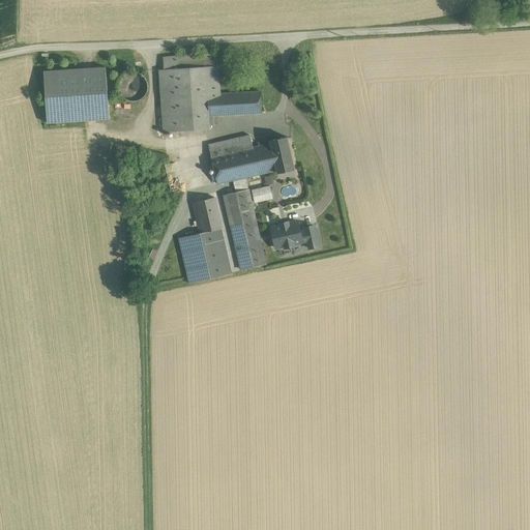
[(217,54),(163,57),(164,69),(206,66),(218,65),(217,54)]
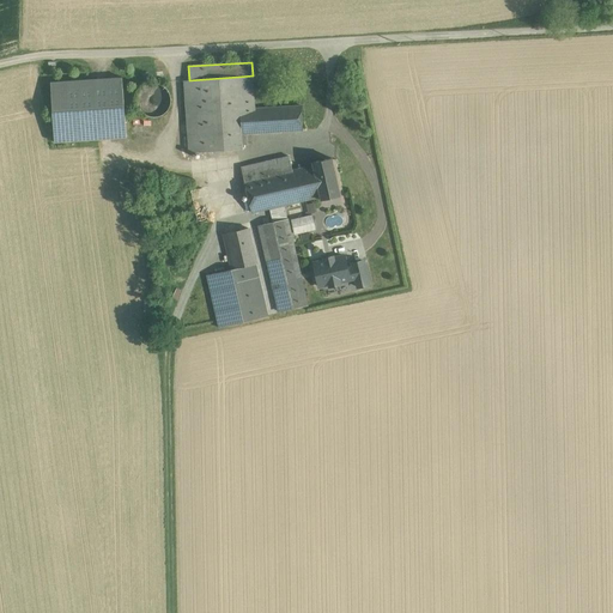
[(301,105),(255,108),(253,76),(238,77),(243,145),(248,144),(248,134),(295,131),(295,133),(303,133),(302,131),(303,131),(301,105)]
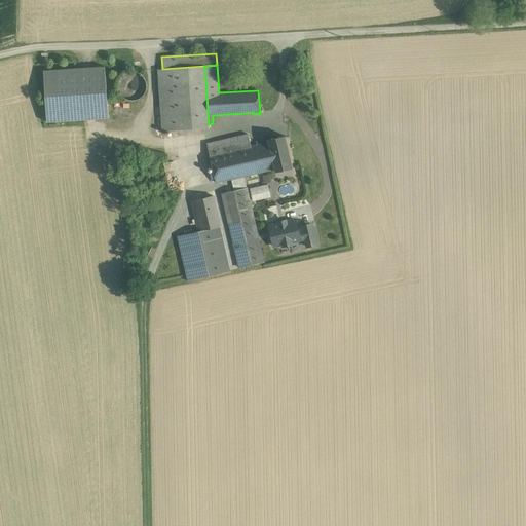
[(204,66),(174,68),(178,130),(209,128),(209,124),(204,66)]
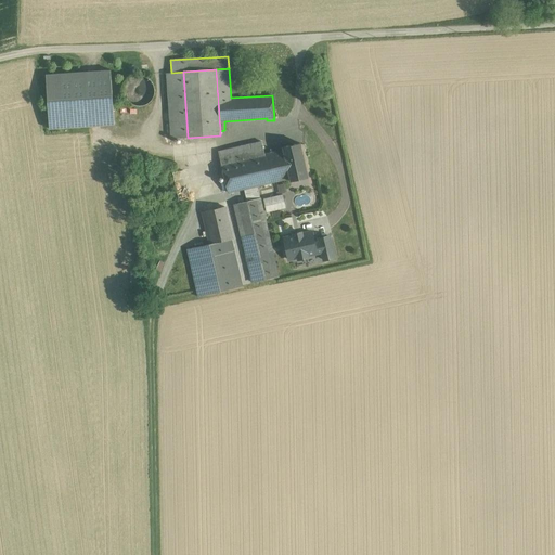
[(111,71),(46,75),(50,129),(114,125),(111,71)]
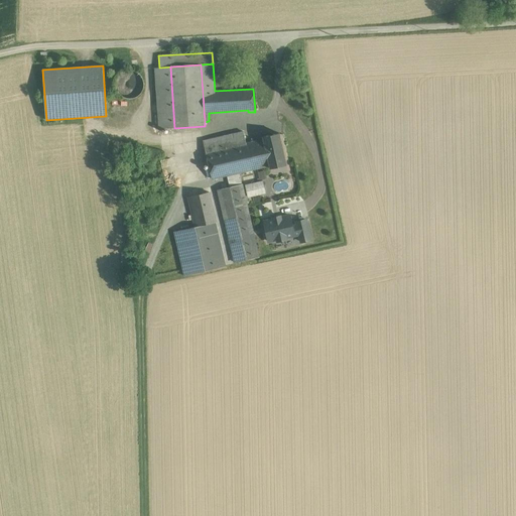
[(159,68),(155,68),(159,134),(169,134),(168,128),(174,128),(170,67),(159,68)]
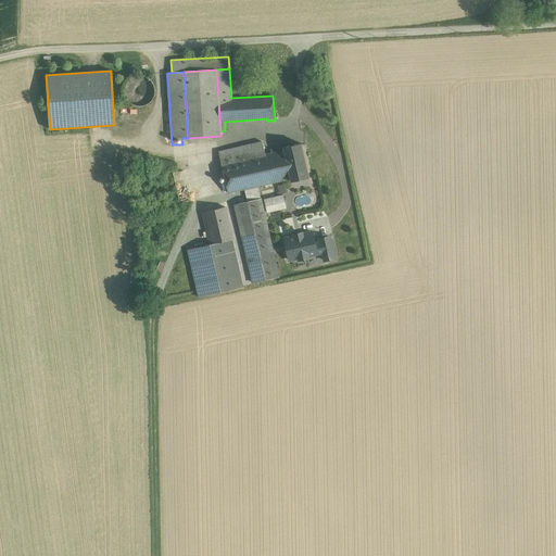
[(154,97),(155,91),(154,85),(151,79),(146,76),(139,75),(134,77),(128,80),(125,85),(124,91),(125,97),(128,102),(134,105),(140,106),(146,105),(151,102),(154,97)]
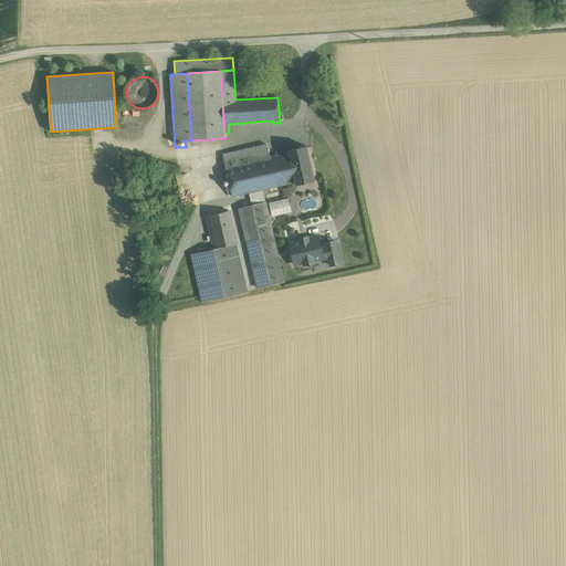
[(268,145),(223,155),(226,167),(270,157),(268,145)]
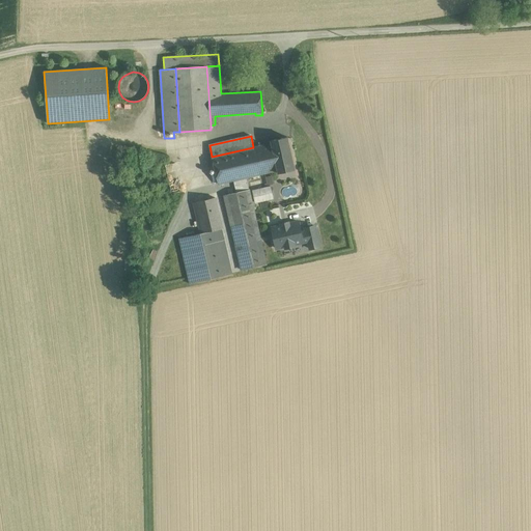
[(287,137),(271,141),(271,143),(256,146),(262,174),(278,170),(278,173),(295,169),(287,137)]
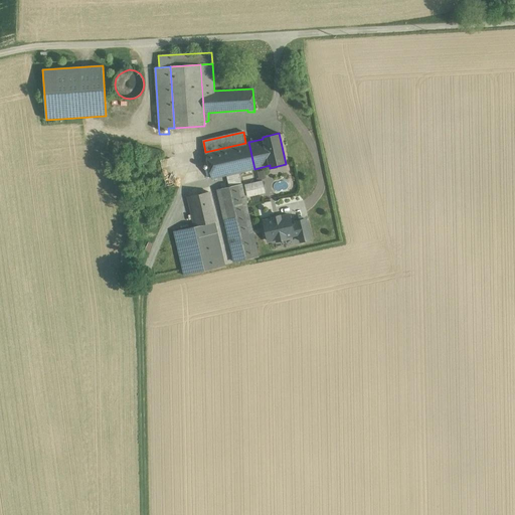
[(205,152),(211,178),(226,175),(239,172),(254,169),(248,142),(245,143),(205,152)]
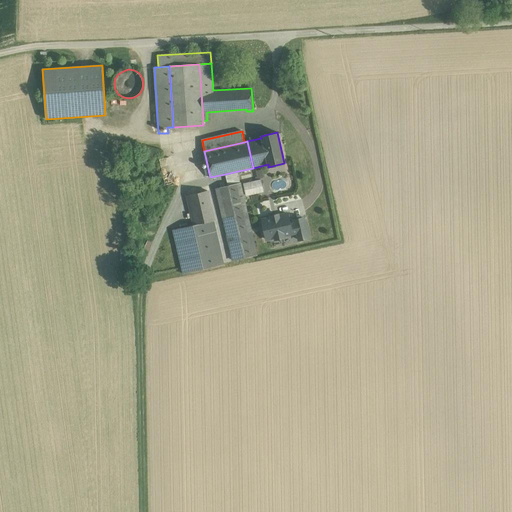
[(257,255),(238,171),(225,174),(228,186),(216,188),(233,260),(257,255)]
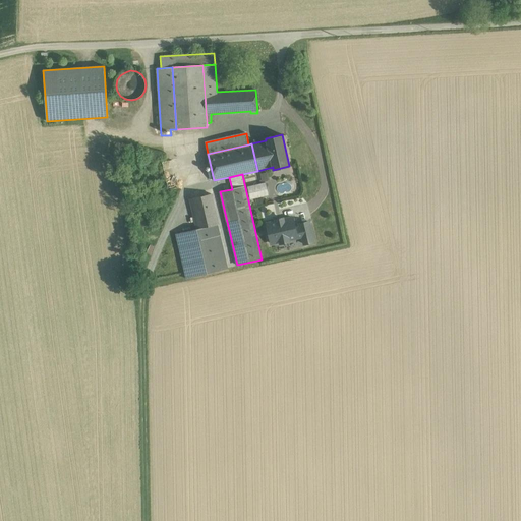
[(264,184),(247,187),(250,198),(266,194),(264,184)]
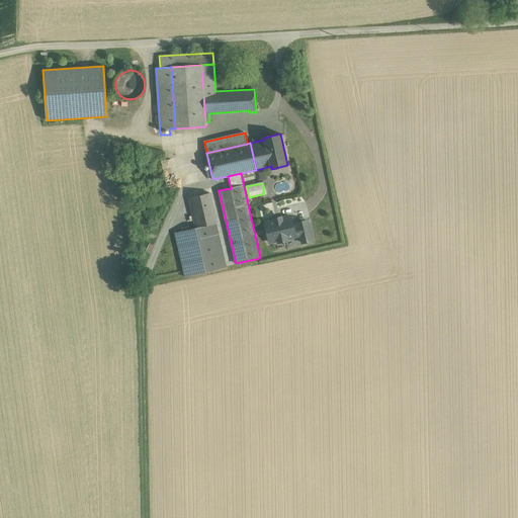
[(209,192),(188,197),(195,228),(216,223),(217,223),(209,192)]
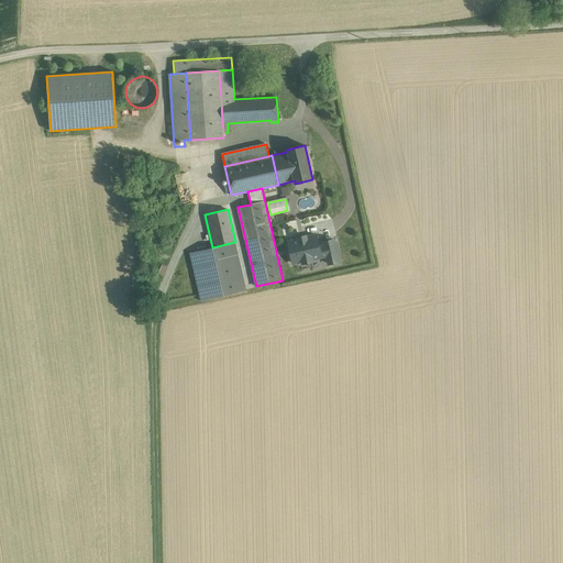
[(317,234),(306,238),(306,235),(298,238),(298,239),(288,241),(293,263),(302,261),(302,263),(312,261),(312,258),(327,255),(324,245),(319,246),(317,234)]
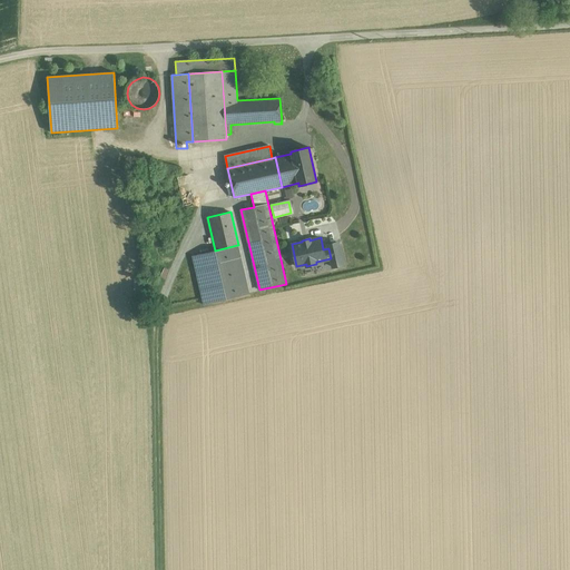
[(337,243),(327,245),(331,258),(333,267),(343,265),(337,243)]
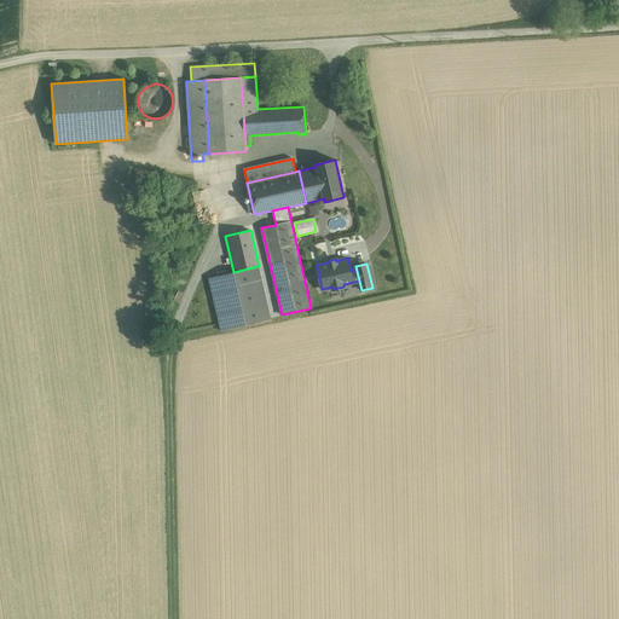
[(233,272),(209,278),(221,331),(271,319),(258,266),(233,272)]
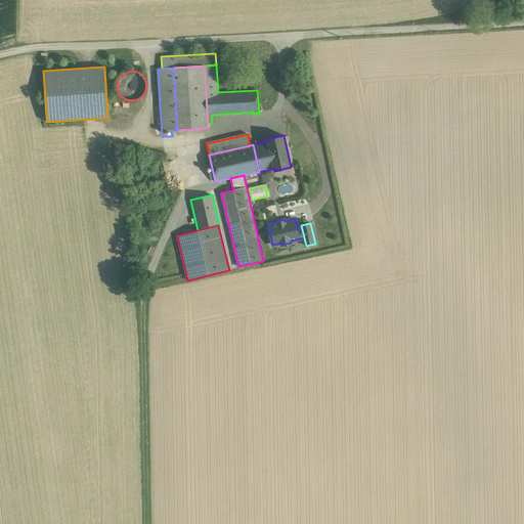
[(138,230),(131,232),(133,243),(140,242),(138,230)]
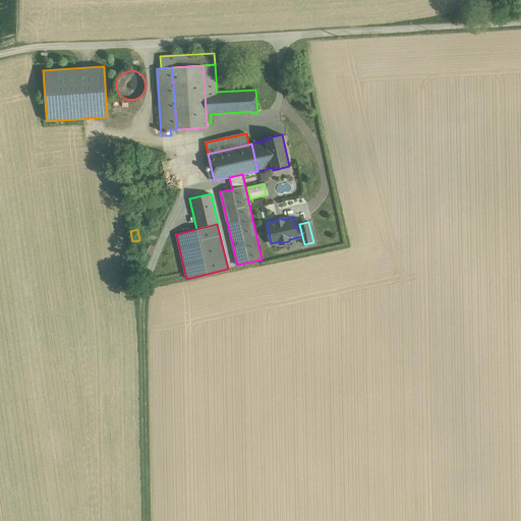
All buildings are outlined.
